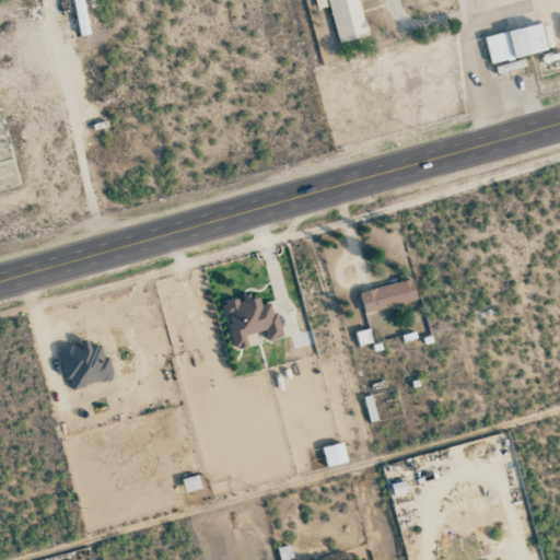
[(338,43),(366,36),(358,0),(314,0),(317,10),(329,7),(338,43)]
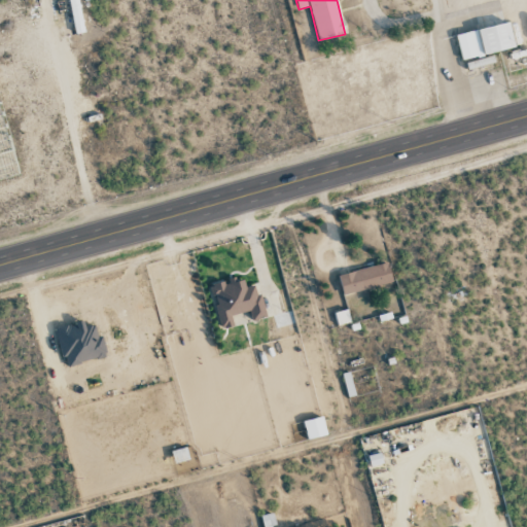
[(455,35),(461,60),(514,47),(507,22),(455,35)]
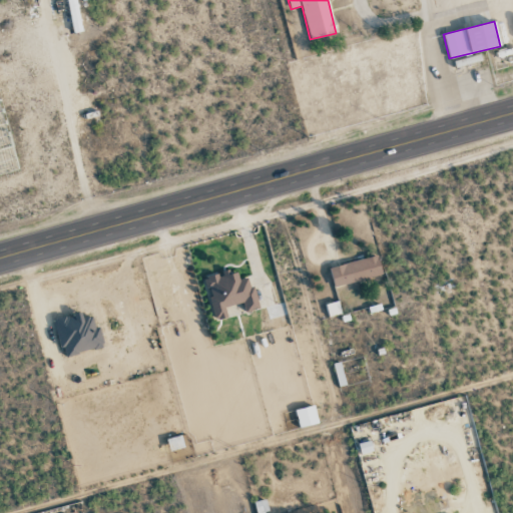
[(479,53),(453,58),(455,67),(481,61),(479,53)]
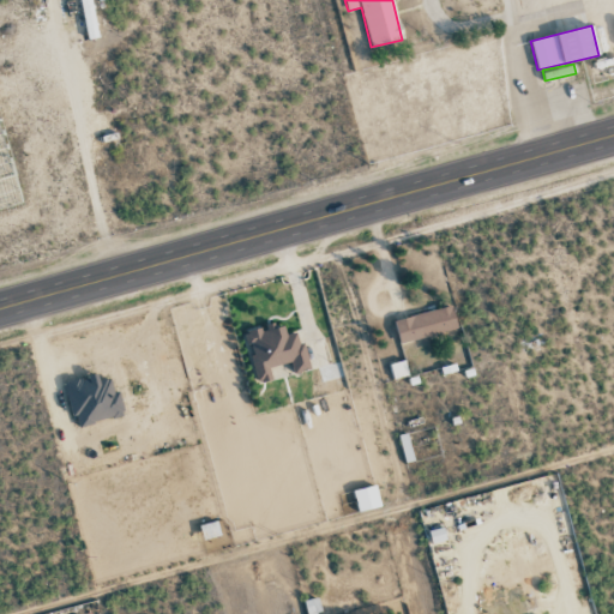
[(393,319),(398,342),(457,329),(451,306),(393,319)]
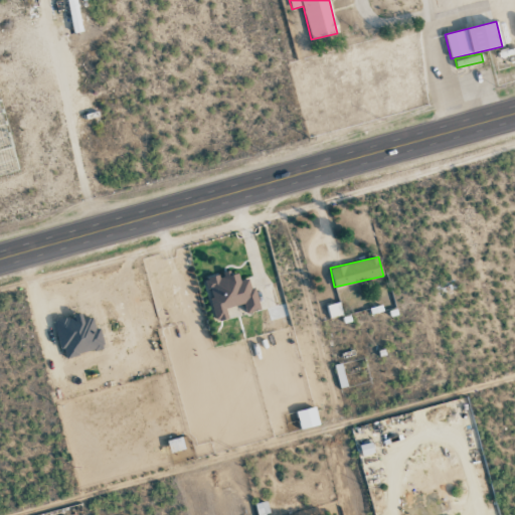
[(259,309),(249,278),(239,281),(236,271),(218,276),(218,275),(204,278),(216,321),(231,317),(228,307),(242,303),(245,312),(259,309)]
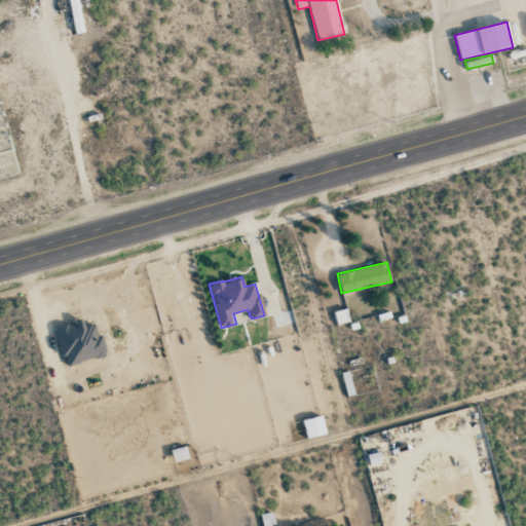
[(65,365),(105,354),(96,323),(83,326),(82,321),(55,328),(65,365)]
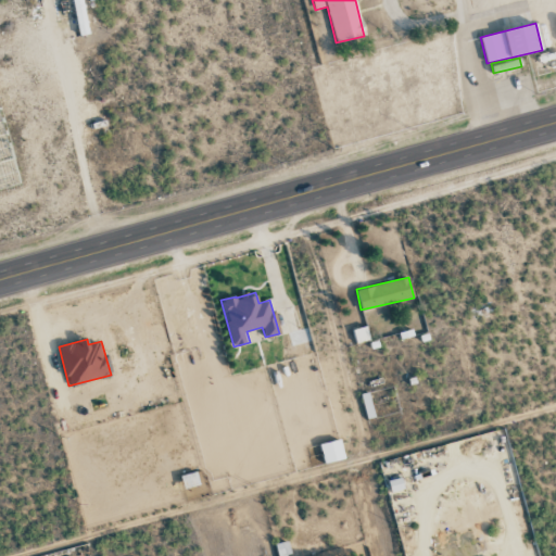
[(319,443),(323,464),(343,459),(340,440),(319,443)]
